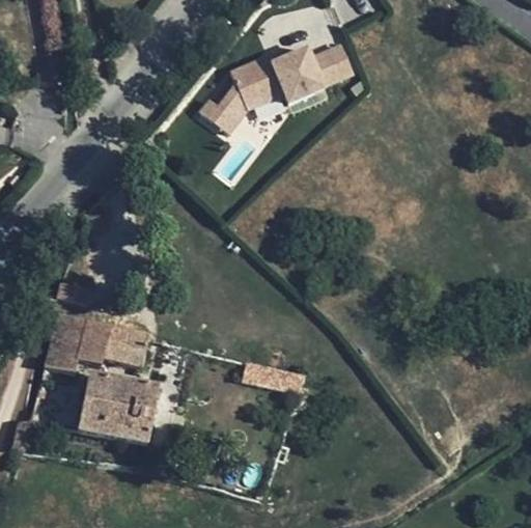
[(238,85),(204,103),(217,128),(285,92),(263,53),(230,71),(238,85)]
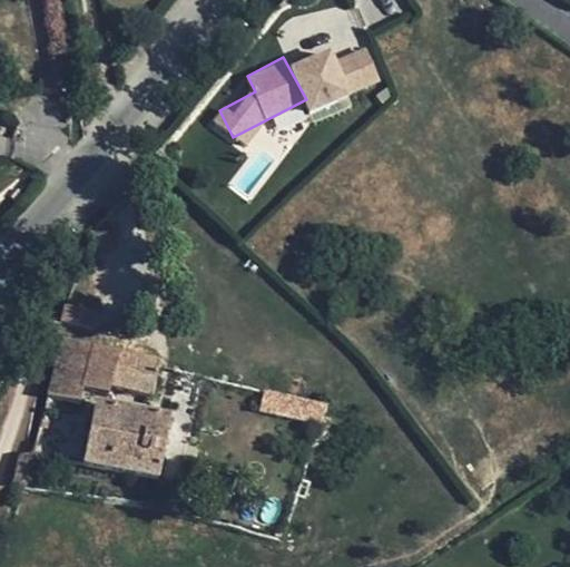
[(377,57),(340,82),(355,108),(394,81),(377,57)]
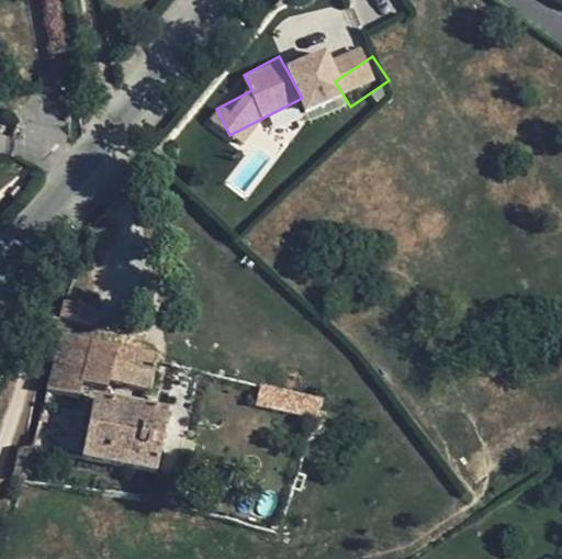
[(64,299),(59,313),(88,321),(91,306),(64,299)]
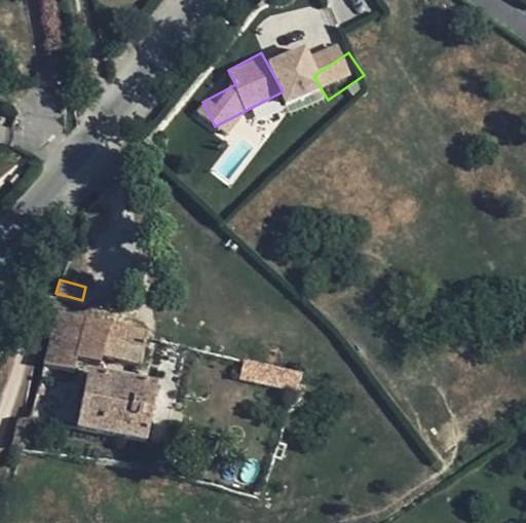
[(139,363),(145,333),(58,310),(44,363),(73,370),(76,358),(99,363),(102,355),(139,363)]
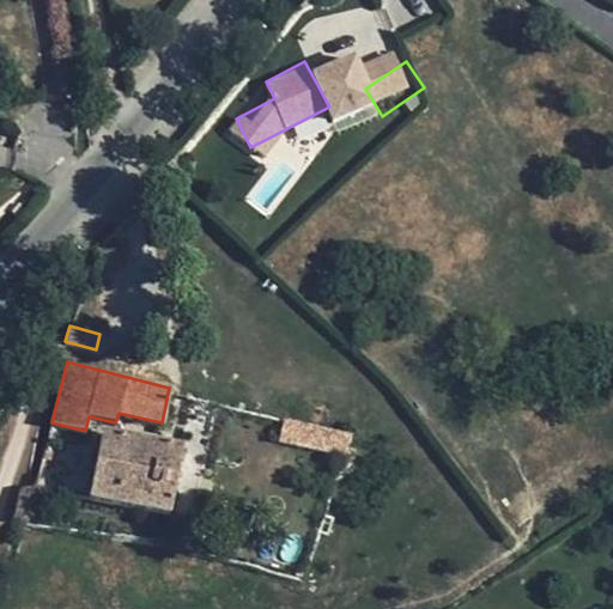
[(350,433),(284,418),(279,439),(343,454),(350,433)]
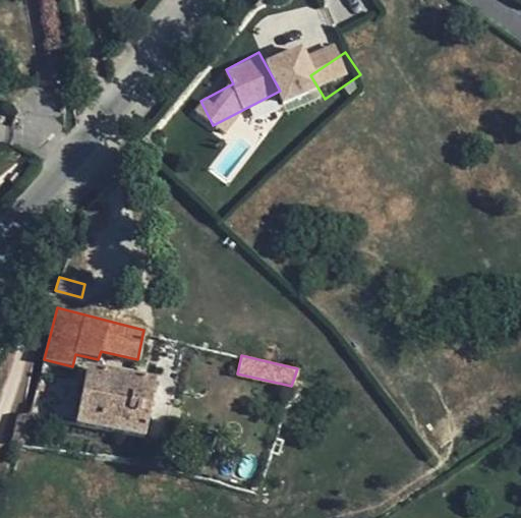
[(74,423),(143,437),(155,382),(85,368),(74,423)]
